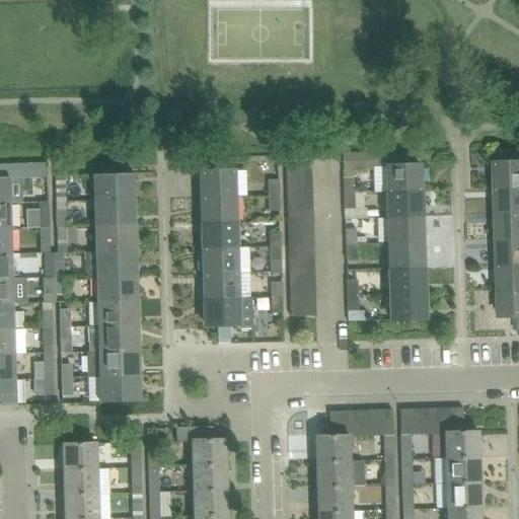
[(404,153),(378,154),(379,167),(388,166),(388,192),(422,192),(421,164),(405,165),(404,153)]
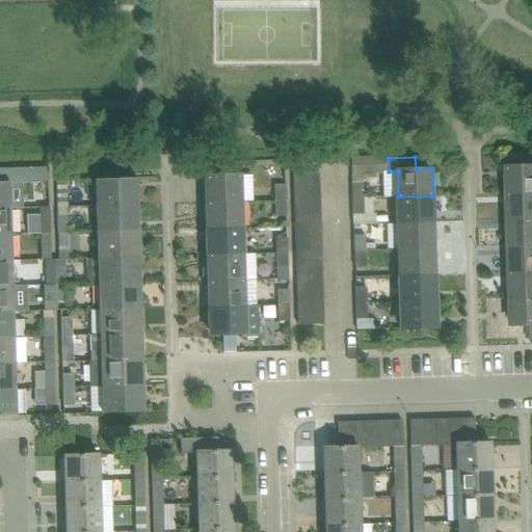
[(0,208),(10,208),(10,183),(49,181),(49,178),(49,166),(0,167),(0,208)]
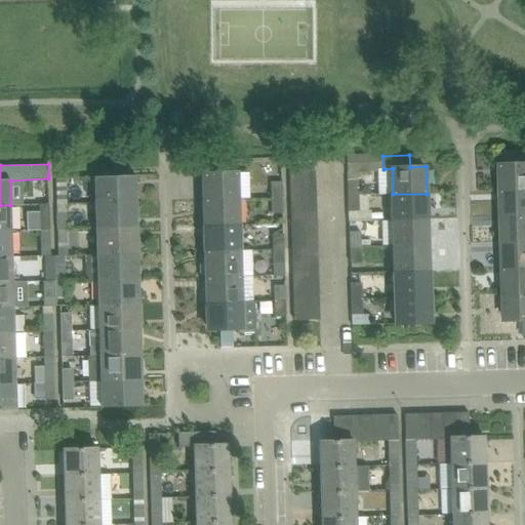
[(524,164),(501,165),(502,192),(524,190),(524,164)]
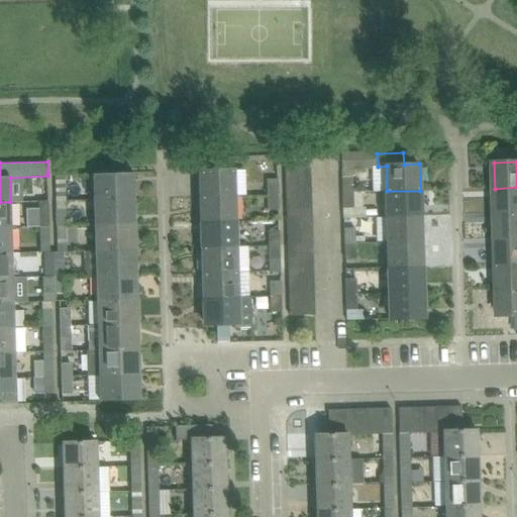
[(310,180),(310,168),(285,169),(286,181),(310,180)]
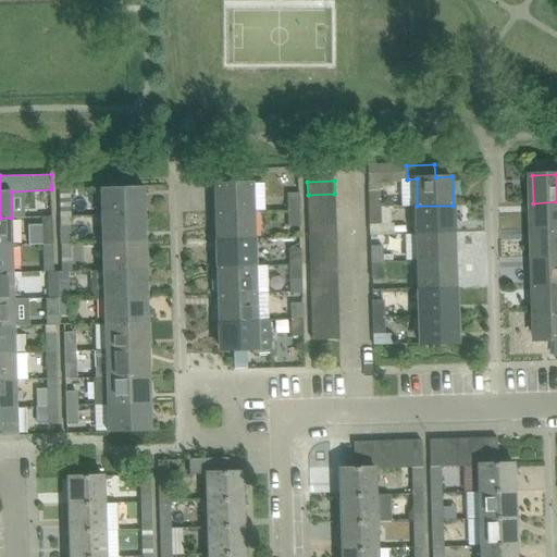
[(217,184),(218,211),(251,211),(250,183),(217,184)]
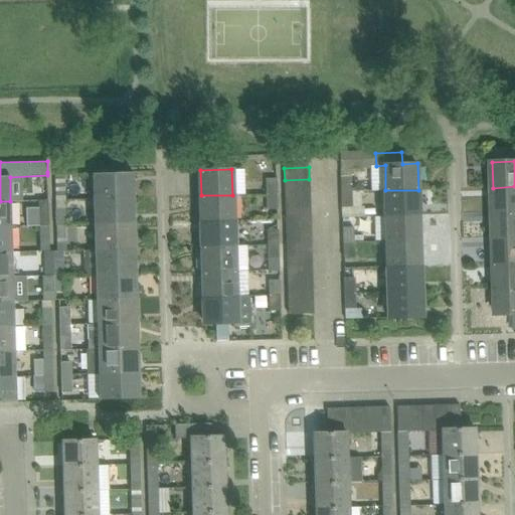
[(93,173),(94,198),(94,199),(134,197),(133,172),(93,173)]
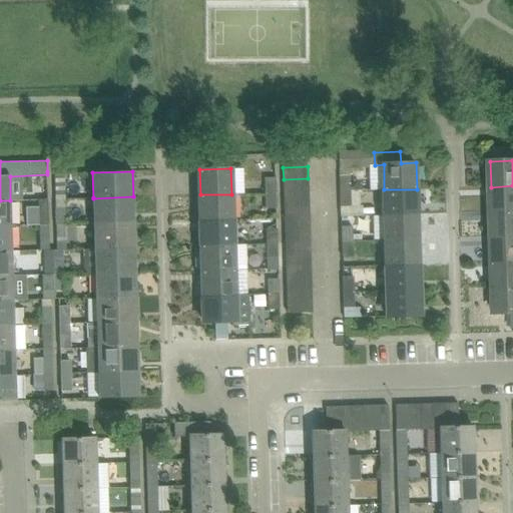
[(65,189),(64,173),(55,173),(56,190),(55,190),(55,198),(65,198),(64,189),(65,189)]
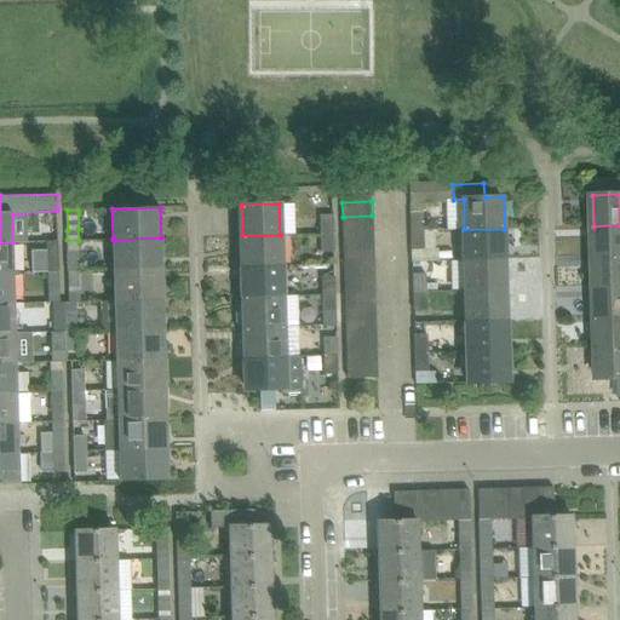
[(425,212),(411,212),(411,230),(425,230),(425,212)]
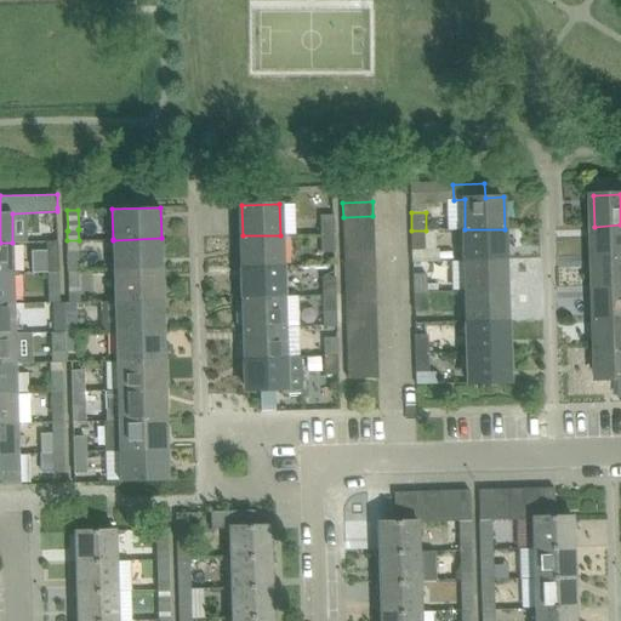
[(320,216),(322,234),(334,233),(334,215),(320,216)]
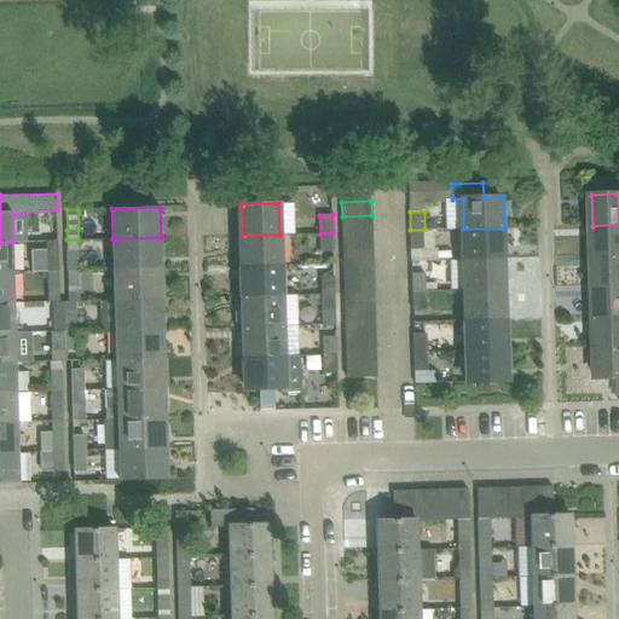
[(372,230),(371,215),(342,217),(342,231),(372,230)]
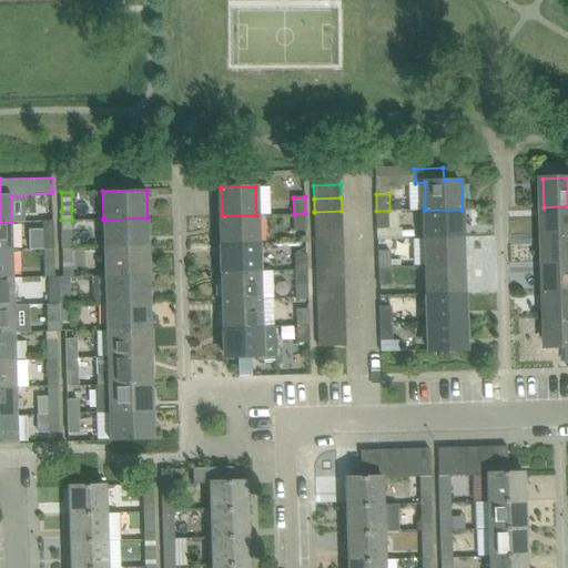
[(567,233),(567,205),(544,208),(544,235),(567,233)]
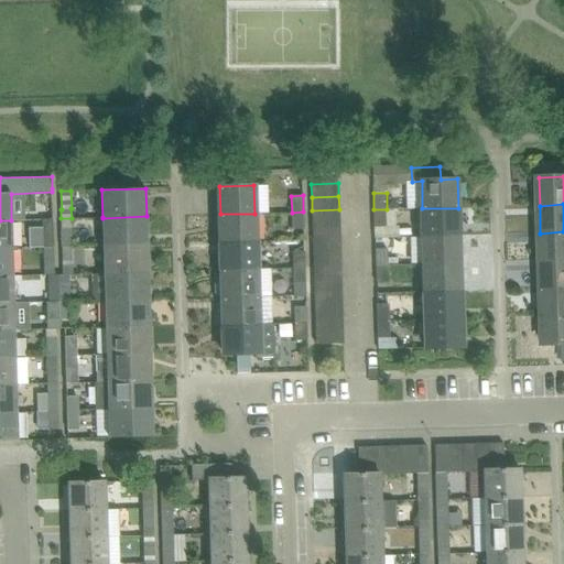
[(459,235),(458,208),(422,208),(423,236),(459,235)]
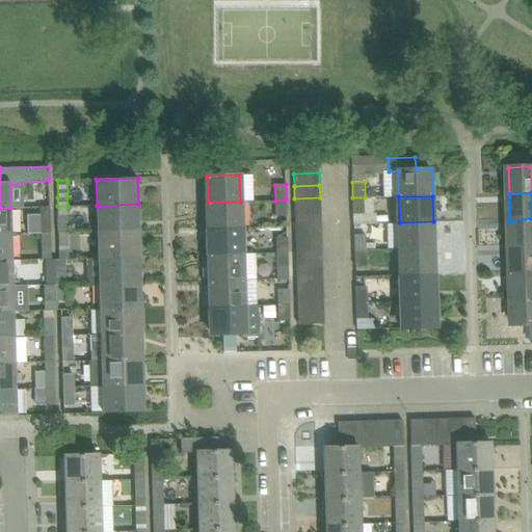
[(320,210),(320,197),(294,198),(295,211),(320,210)]
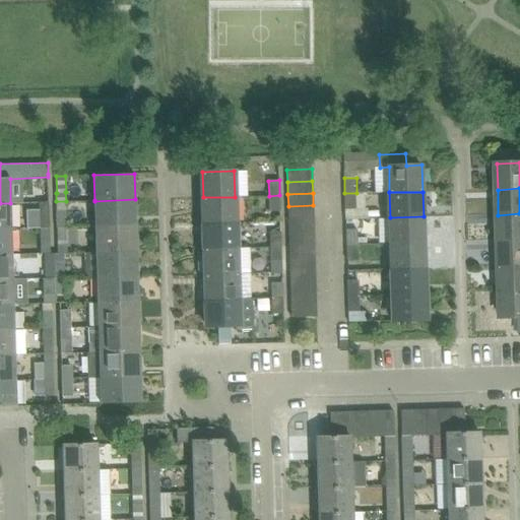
[(356,193),(344,193),(345,208),(356,208),(356,193)]
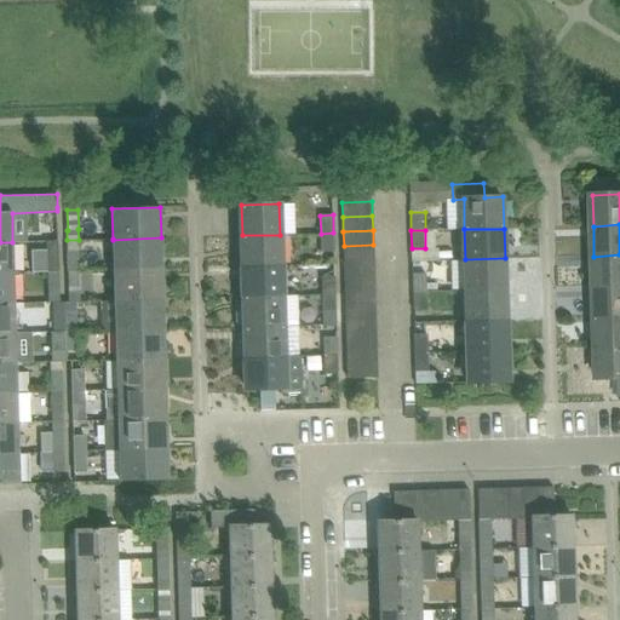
[(334,251),(333,233),(321,234),(321,252),(334,251)]
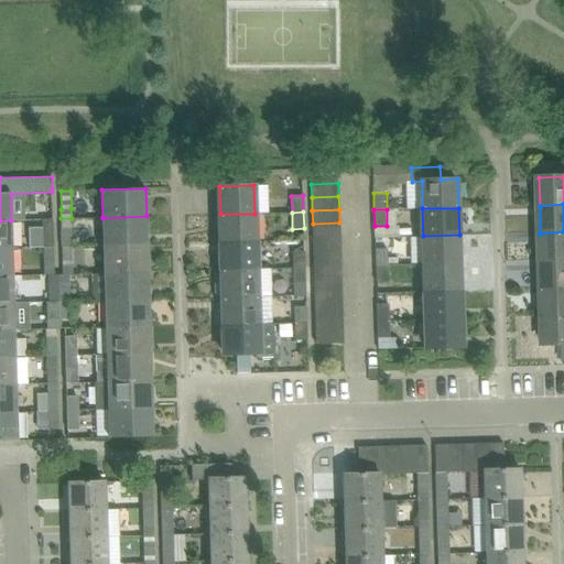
[(256,241),(255,214),(220,214),(221,242),(256,241)]
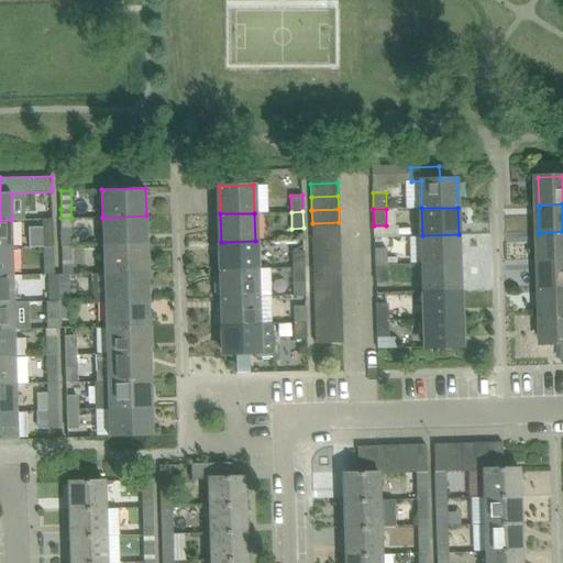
[(147,243),(146,216),(102,218),(102,244),(147,243)]
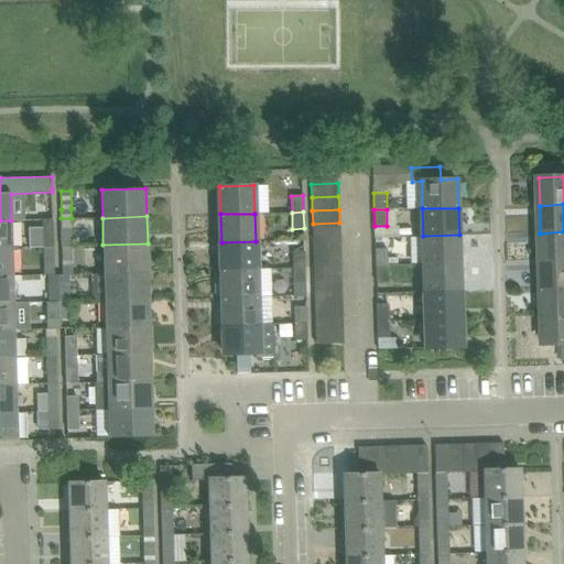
[(53,247),(53,228),(53,219),(42,219),(43,247),(53,247)]
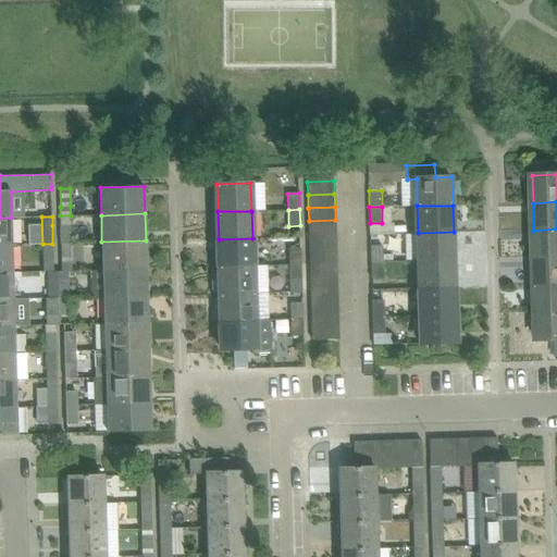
[(0,244),(12,245),(11,218),(0,218),(0,244)]
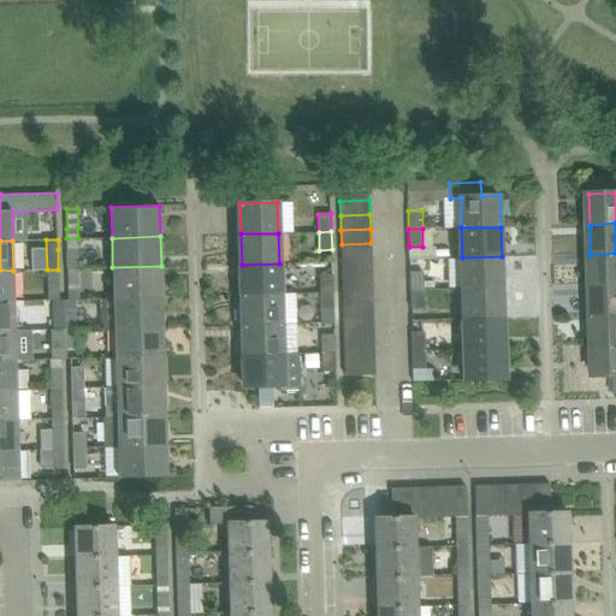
[(372,258),(371,243),(342,244),(342,259),(372,258)]
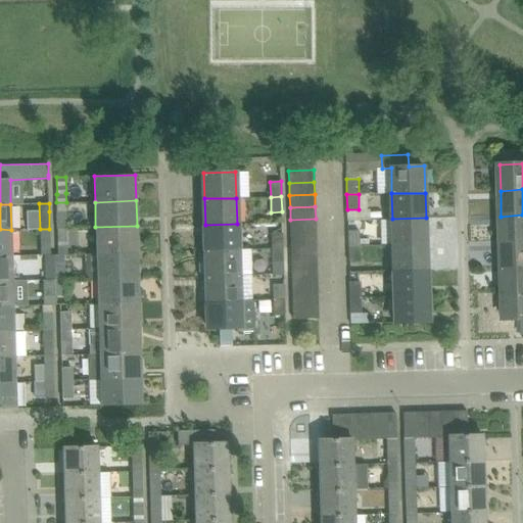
[(66,228),(66,211),(57,211),(57,228),(66,228)]
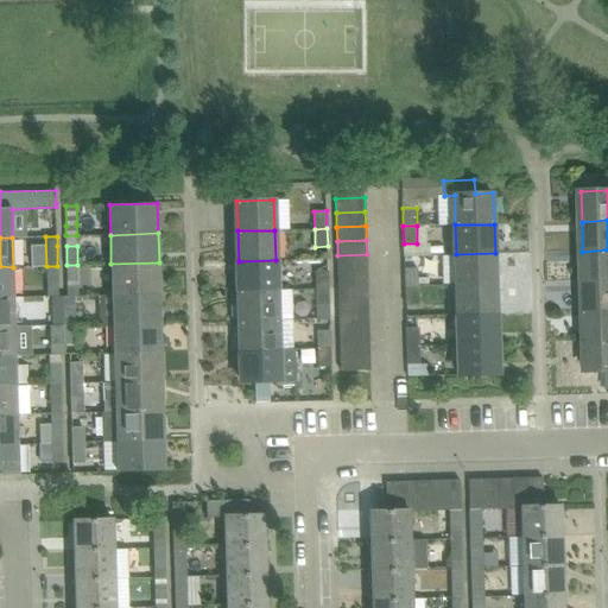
[(607,280),(607,249),(582,252),(583,282),(607,280)]
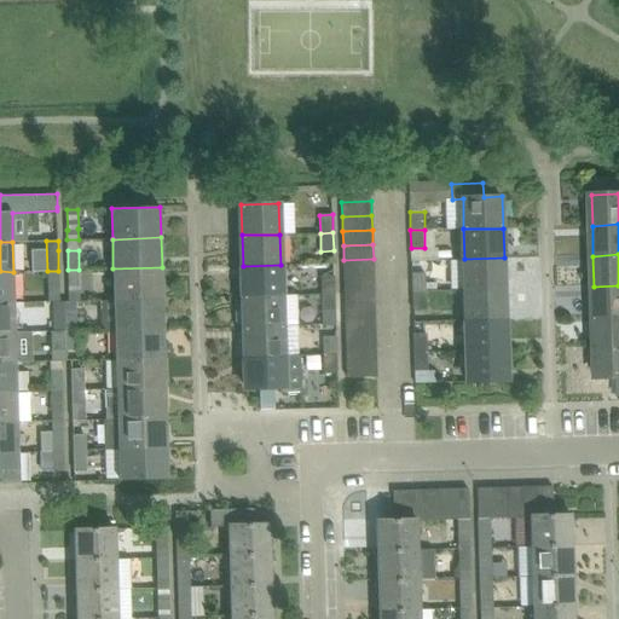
[(504,289),(504,258),(464,259),(466,289),(504,289)]
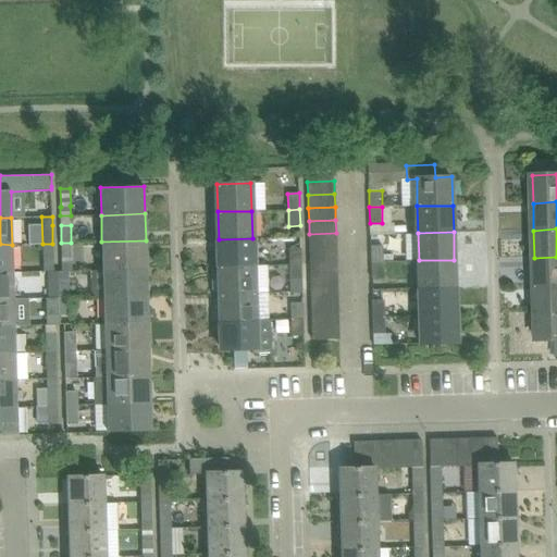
[(336,246),(336,233),(309,234),(310,247),(336,246)]
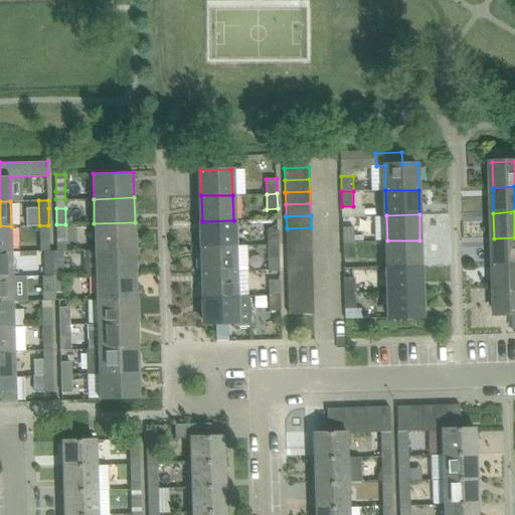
[(234,245),(233,220),(202,221),(202,246),(234,245)]
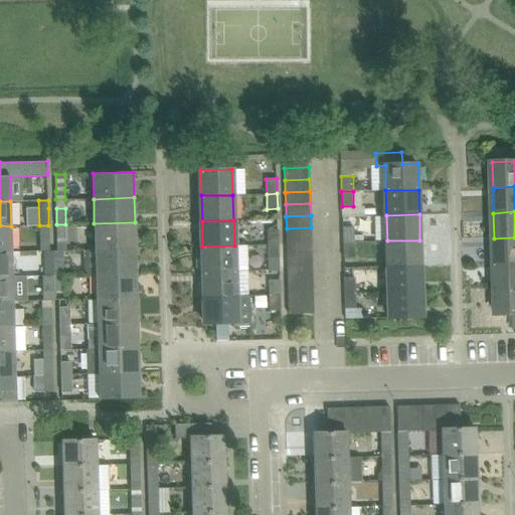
[(136,247),(135,222),(94,223),(95,248),(136,247)]
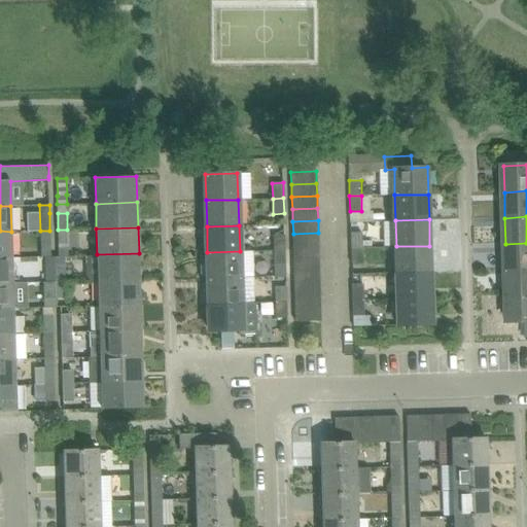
[(67,230),(58,230),(59,247),(68,246),(67,230)]
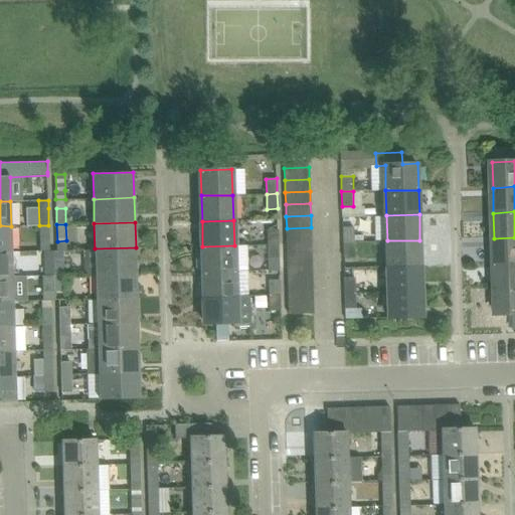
[(0,250),(12,251),(11,226),(0,225),(0,250)]
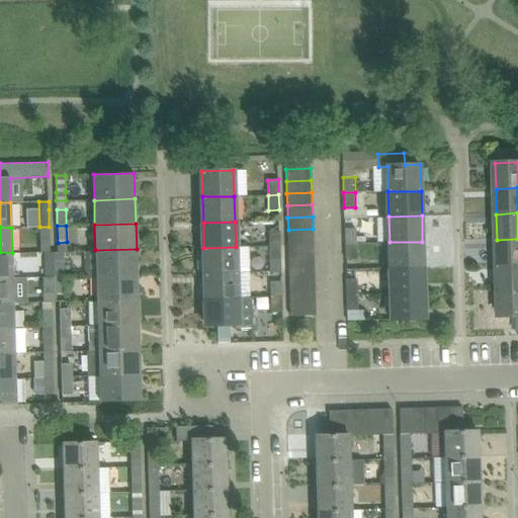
[(50,243),(49,227),(39,227),(39,243),(50,243)]
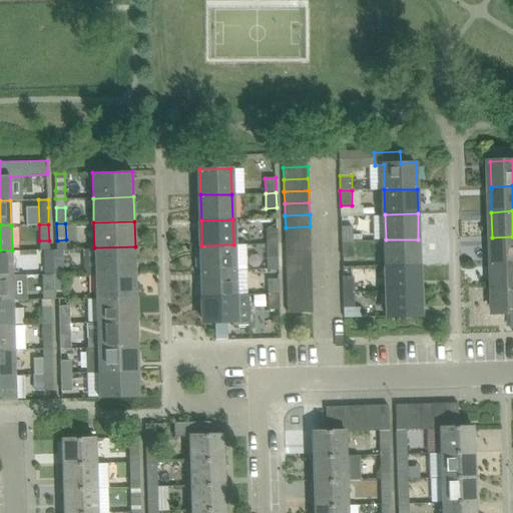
[(353,225),(341,226),(342,241),(353,240),(353,225)]
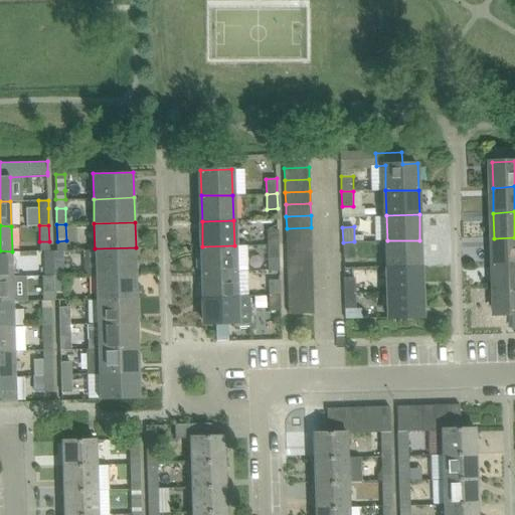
[(311,239),(311,227),(287,228),(287,240),(311,239)]
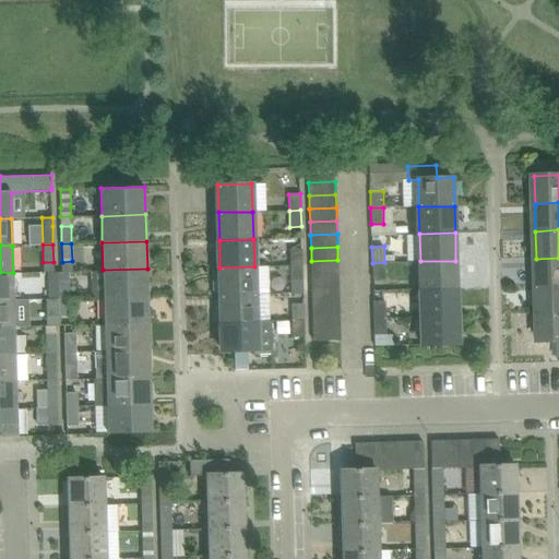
[(302,264),(301,249),(290,249),(290,265),(302,264)]
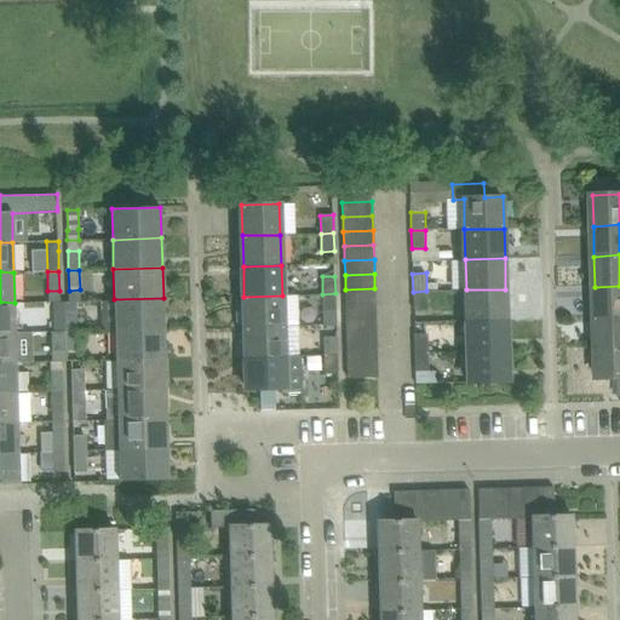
[(619,316),(619,286),(595,287),(596,317),(619,316)]
